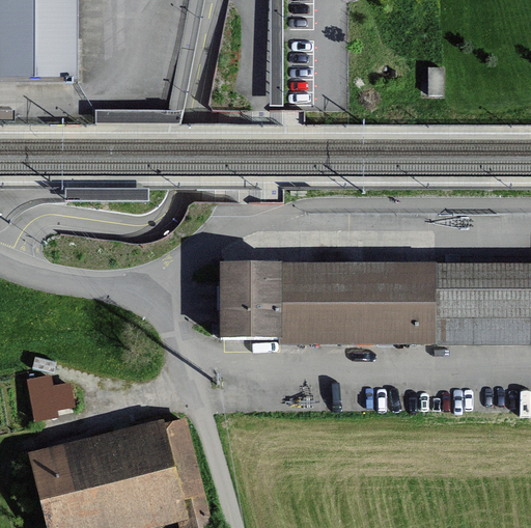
[(0,0),(0,81),(79,81),(79,0),(0,0)]
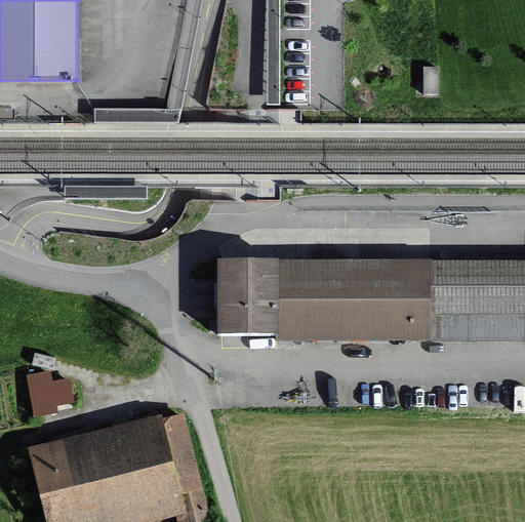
[(268,0),(269,105),(280,105),(279,0),(268,0)]
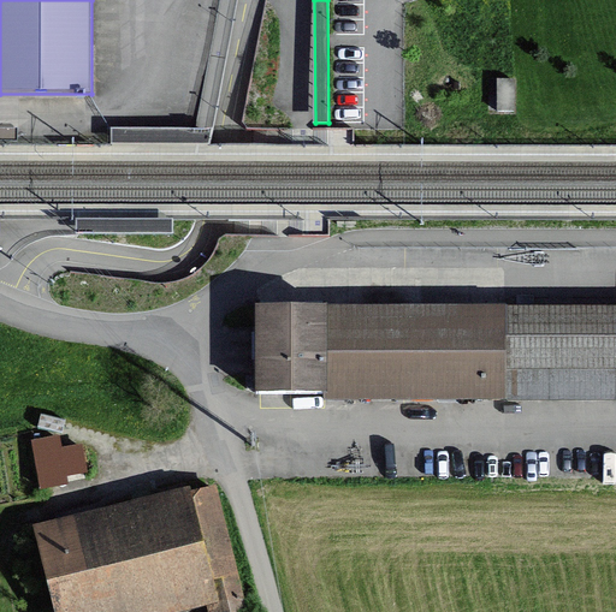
[(498,111),(516,111),(515,76),(498,77),(498,111)]
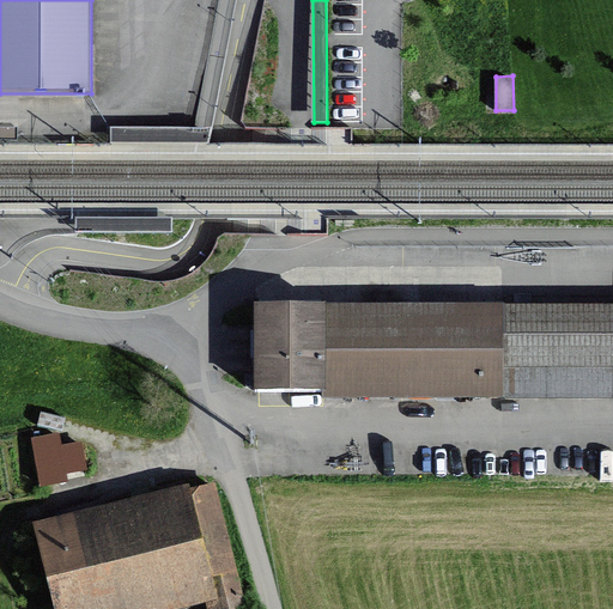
[(612,302),(322,304),(322,391),(322,396),(612,395),(612,302)]
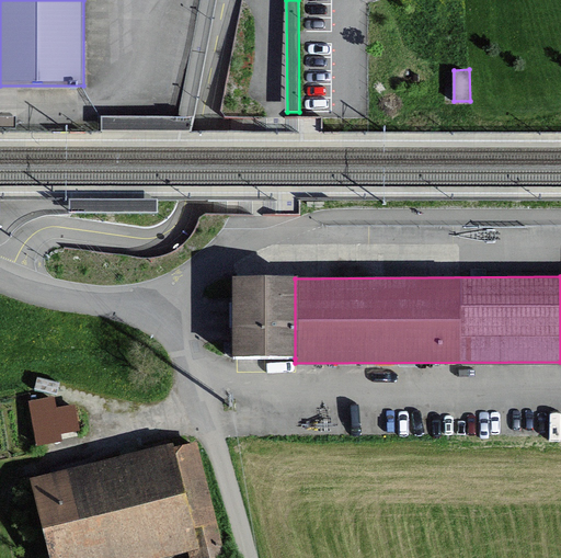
[(232,360),(295,359),(295,279),(232,279),(232,360)]
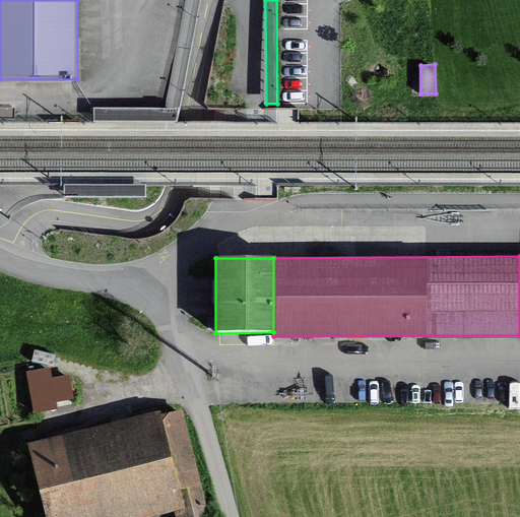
[(49,366),(27,370),(35,412),(71,405),(70,397),(73,397),(69,373),(51,376),(49,366)]
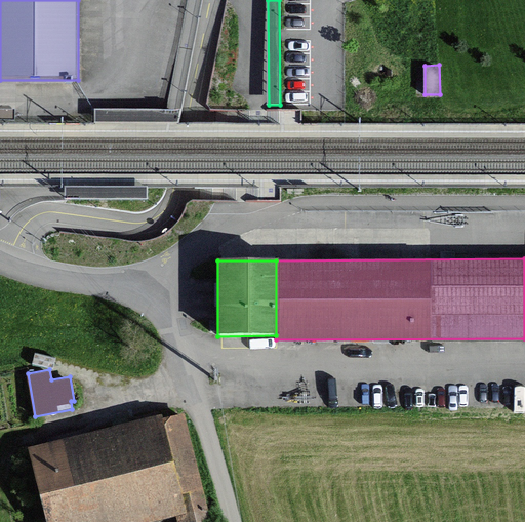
[(151,521),(175,516),(176,521),(211,521),(185,413),(163,418),(162,413),(27,447),(45,521),(151,521)]
